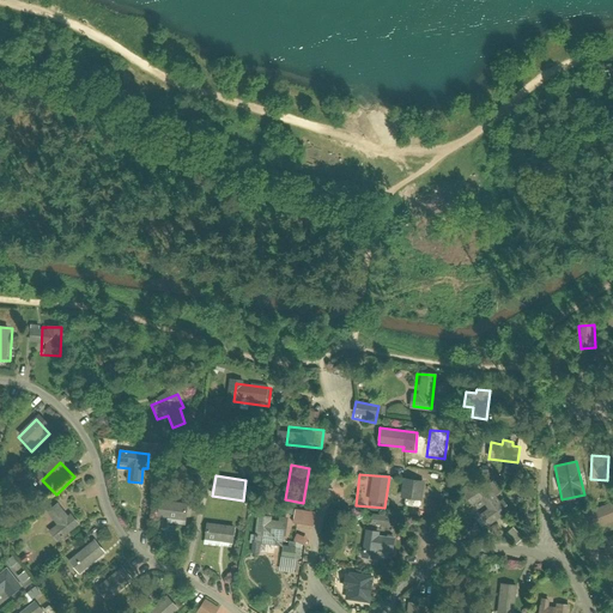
[(426,481),(404,479),(401,501),(424,504),(426,481)]
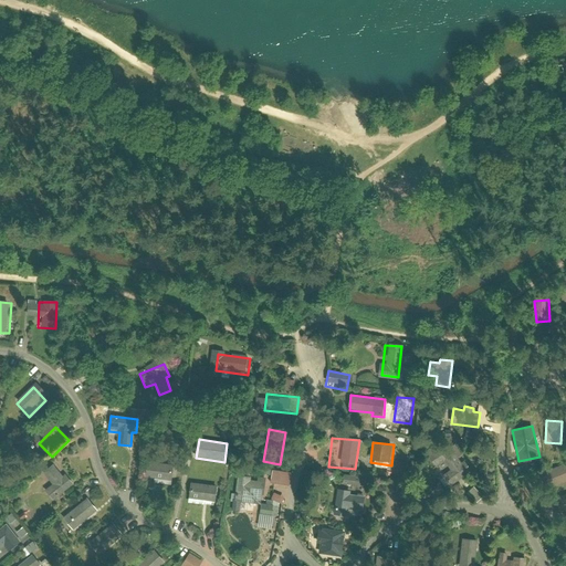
[(443,453),(421,472),(438,492),(460,472),(443,453)]
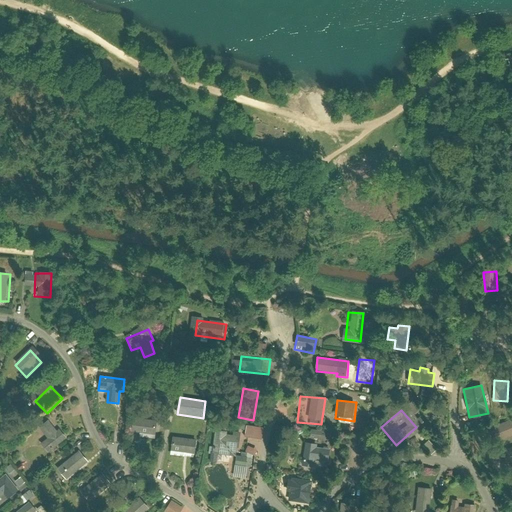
[(158,423),(133,420),(131,435),(156,438),(158,423)]
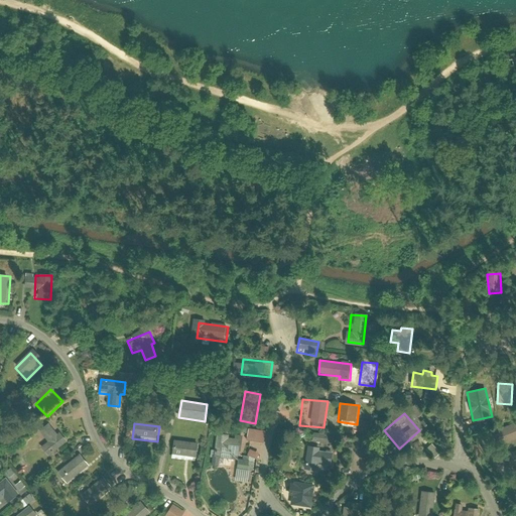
[(515,423),(500,430),(505,444),(515,439),(515,423)]
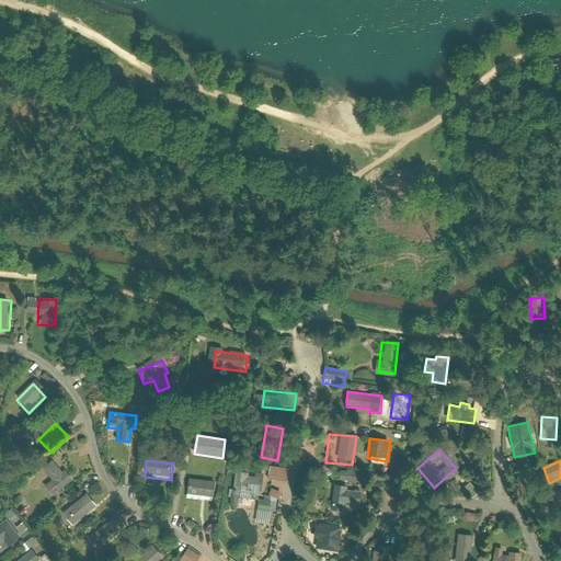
[(54,499),(75,482),(65,470),(56,477),(46,464),(38,469),(49,482),(44,487),(54,499)]
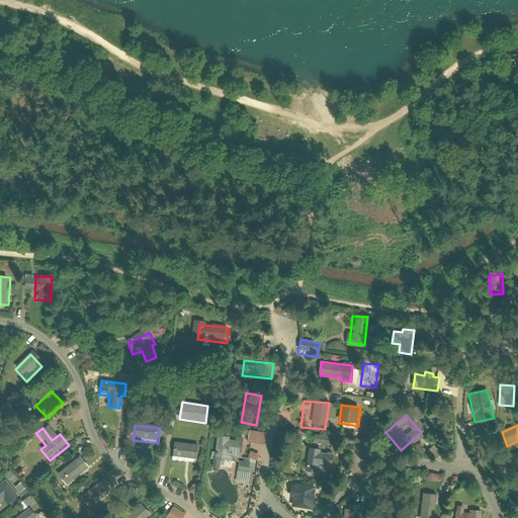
[(251,429),(250,441),(265,442),(266,430),(251,429)]
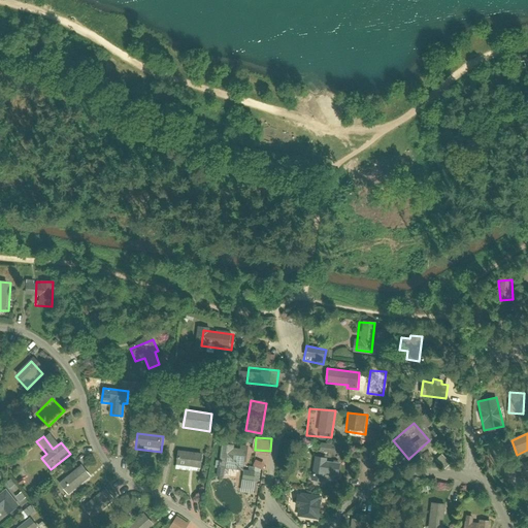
[(218,465),(243,469),(248,448),(221,443),(218,465)]
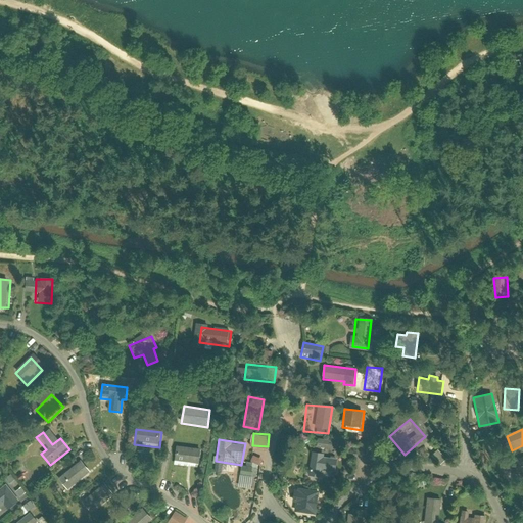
[(177,446),(176,464),(200,466),(201,448),(177,446)]
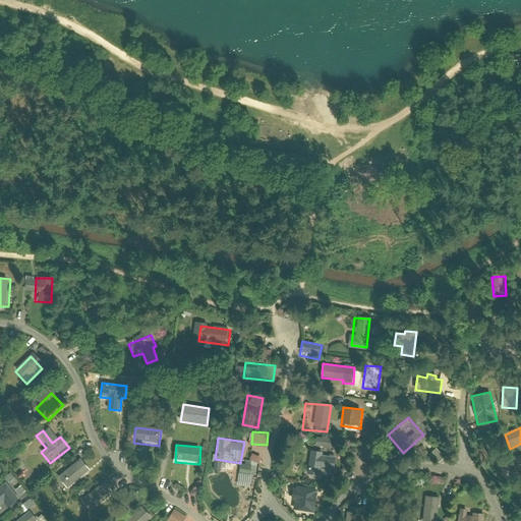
[(309,450),(307,473),(319,477),(321,469),(336,471),(337,455),(309,450)]
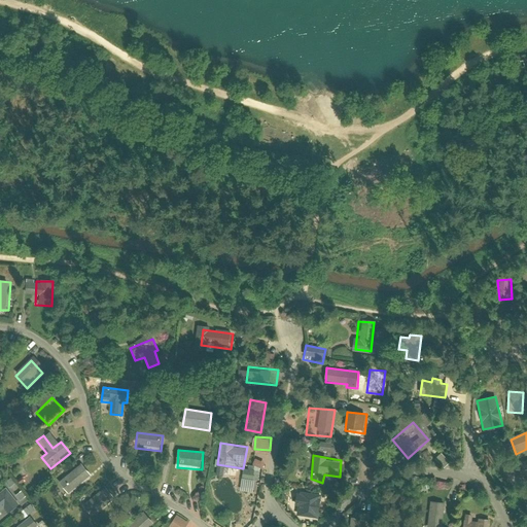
[(243,490),(255,490),(256,479),(260,480),(261,467),(267,467),(267,459),(256,458),(255,464),(250,464),(250,469),(245,468),(243,490)]
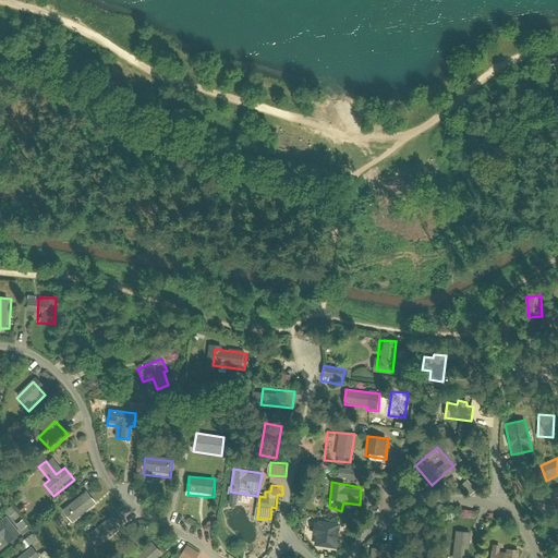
[(97,504),(87,490),(62,510),(72,522),(97,504)]
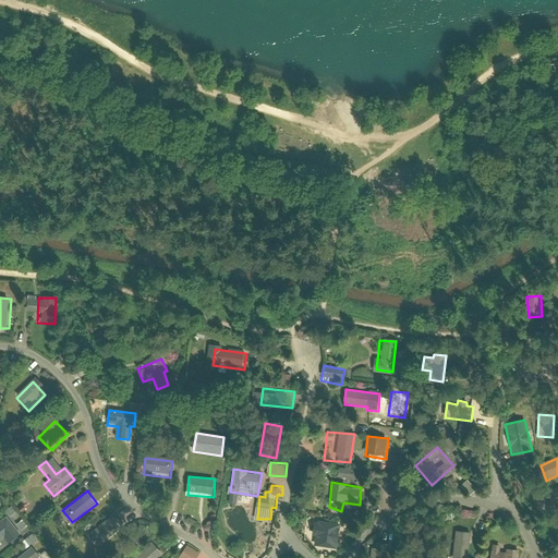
[(9,516),(0,522),(0,547),(21,531),(9,516)]
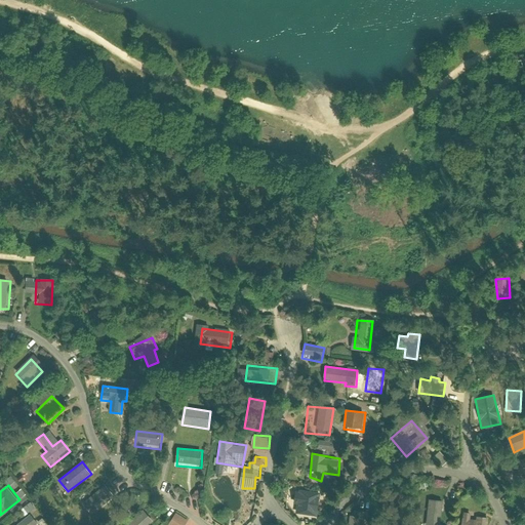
[(111,497),(102,486),(78,505),(87,516),(111,497)]
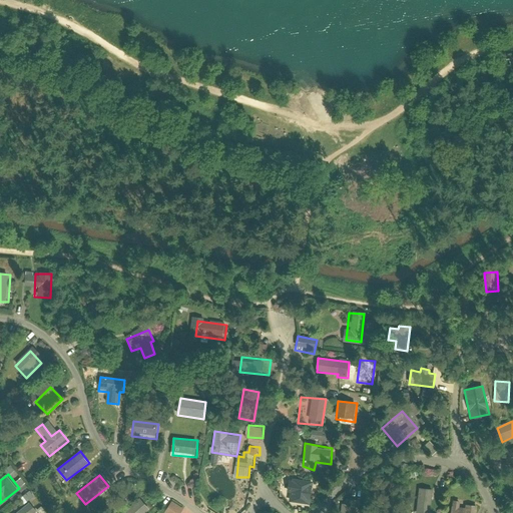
[(313,482),(288,479),(287,492),(290,493),(289,502),(311,504),(313,482)]
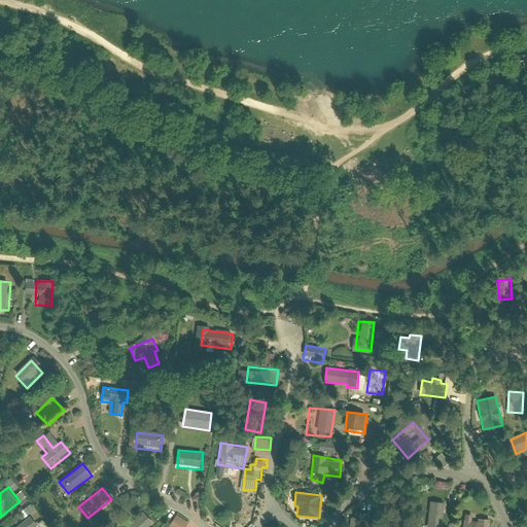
[(440,526),(444,501),(429,500),(426,526),(440,526)]
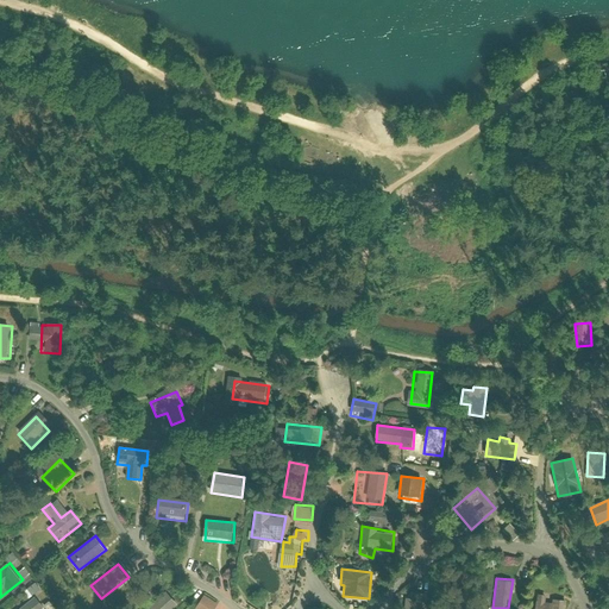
[(169,608),(179,603),(168,589),(140,608),(169,608)]
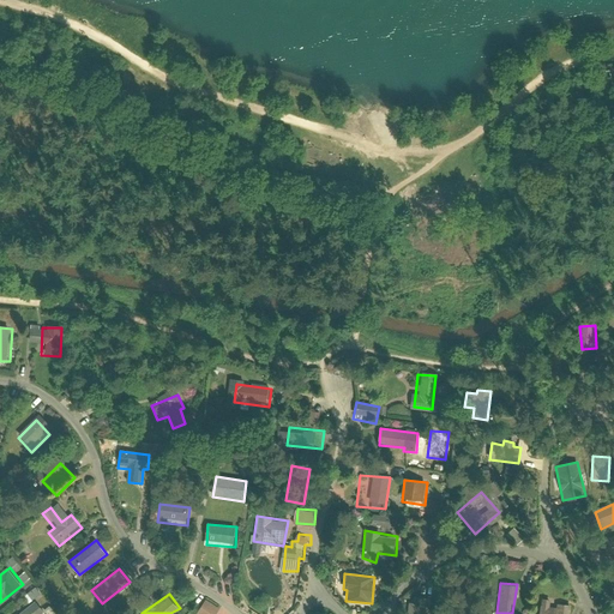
[(199,613),(218,613),(222,606),(206,599),(199,613)]
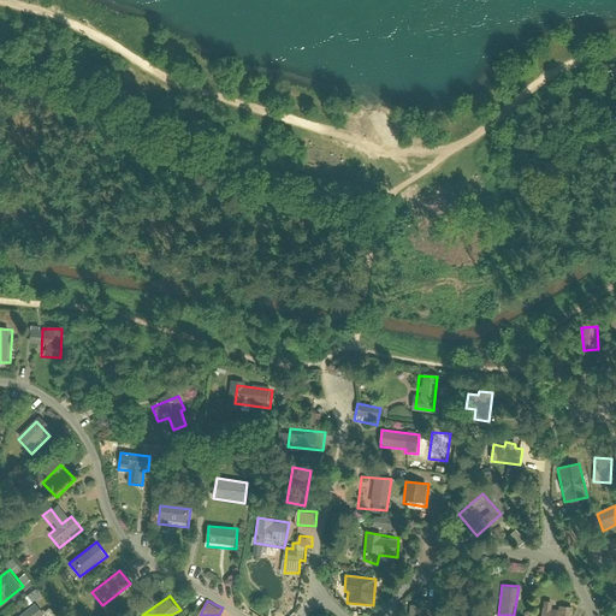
[(45,615),(46,615),(36,604),(21,615),(45,615)]
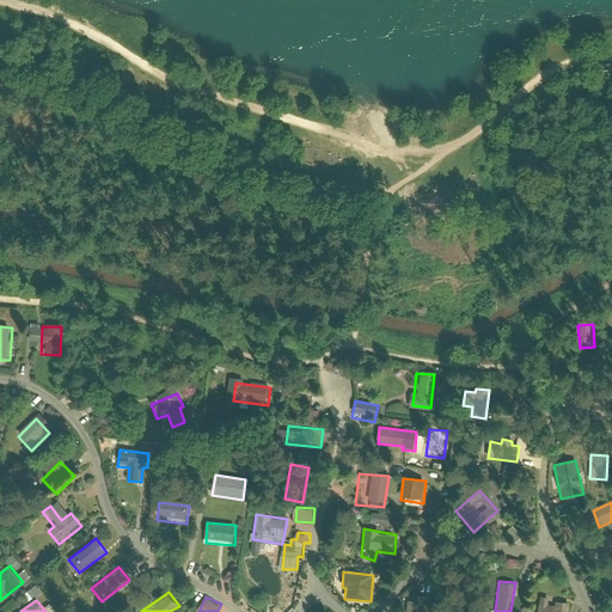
[(562,611),(563,604),(533,600),(531,611),(562,611)]
